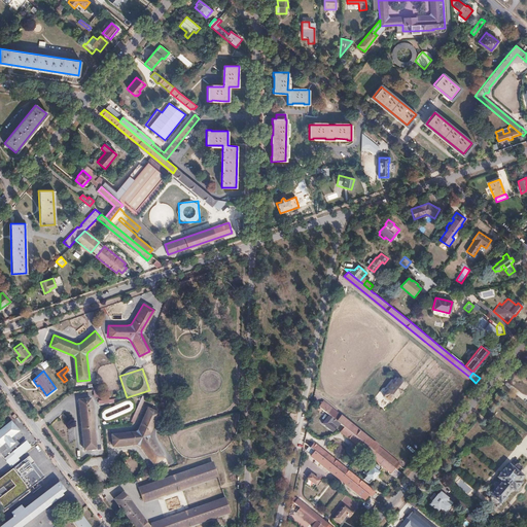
[(389,389),(378,402),(385,409),(394,397),(395,398),(406,385),(398,378),(392,385),(391,384),(387,389),(389,389)]
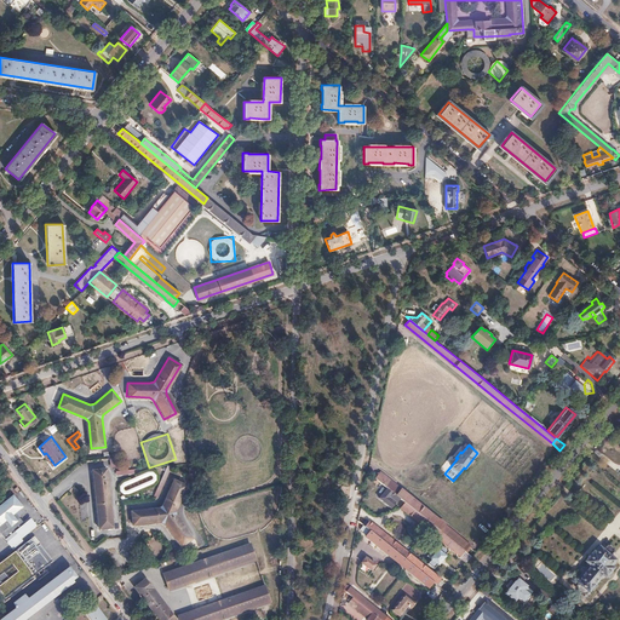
[(46,453),(44,454),(53,466),(55,465),(46,453)]
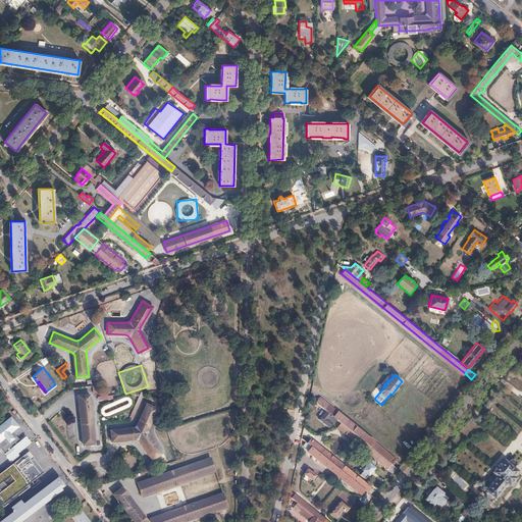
[(143,410),(146,403),(145,403),(148,398),(140,394),(133,410),(138,411),(139,408),(143,410)]
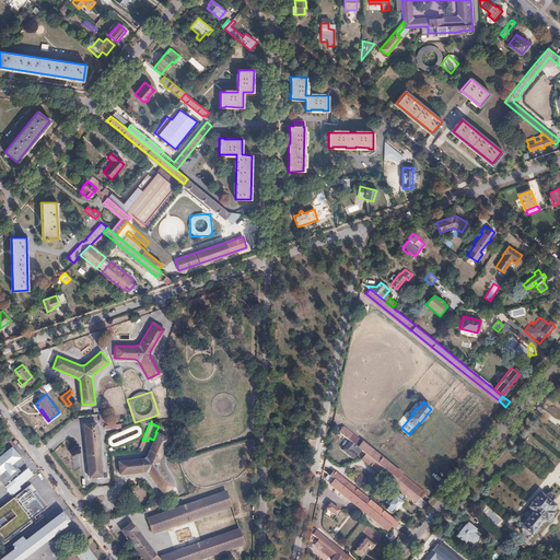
[(97,423),(84,424),(89,477),(103,476),(97,423)]
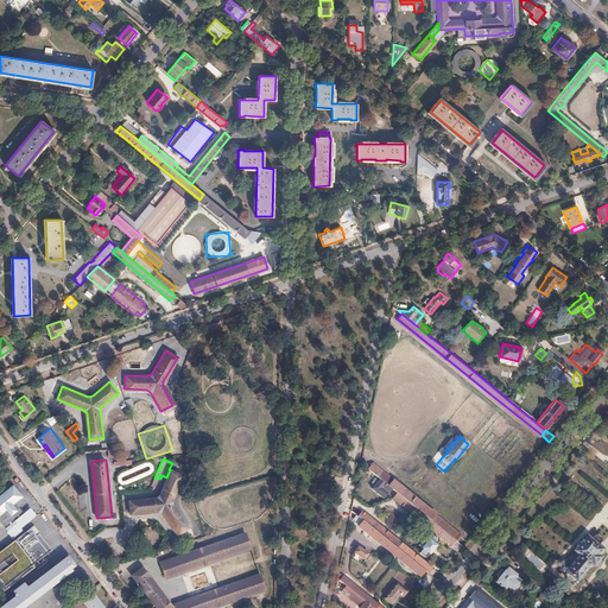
[(131,461),(113,462),(114,473),(118,473),(119,485),(133,483),(132,470),(127,470),(126,466),(132,466),(131,461)]
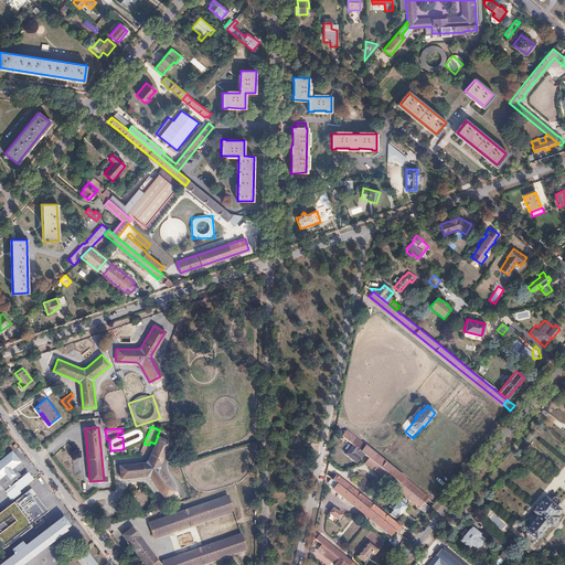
[(344,430),(340,436),(341,436),(347,440),(351,444),(366,456),(368,457),(393,478),(424,501),(426,503),(429,499),(344,430)]
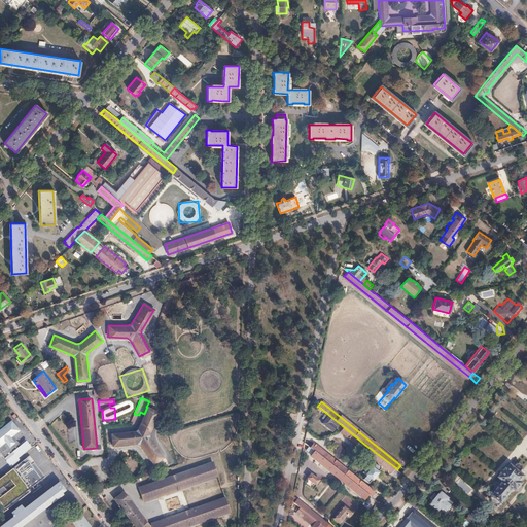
[(136,431),(112,433),(113,446),(136,443),(140,445),(153,464),(164,457),(150,437),(149,433),(160,413),(149,407),(140,428),(136,431)]
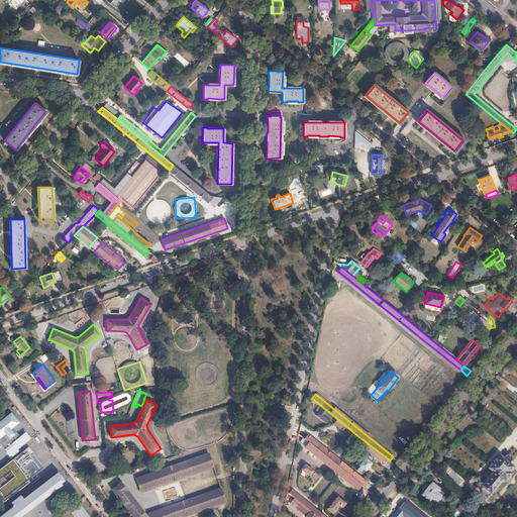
[(321,406),(315,415),(328,425),(335,417),(321,406)]
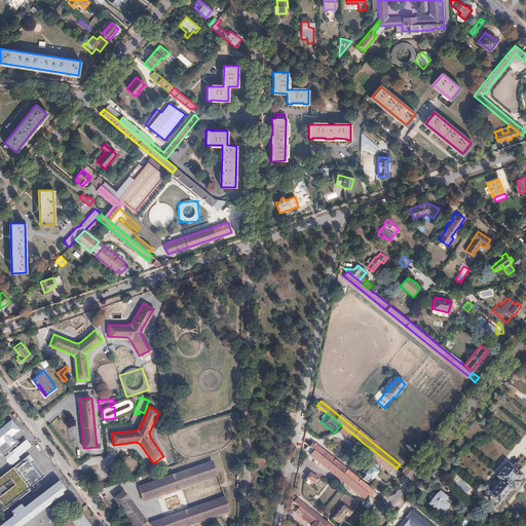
[(11,420),(0,429),(0,451),(11,465),(14,463),(14,462),(16,461),(20,459),(20,458),(19,457),(22,454),(23,452),(24,452),(27,450),(27,449),(28,449),(31,447),(31,444),(27,439),(21,444),(13,435),(19,429),(11,420)]
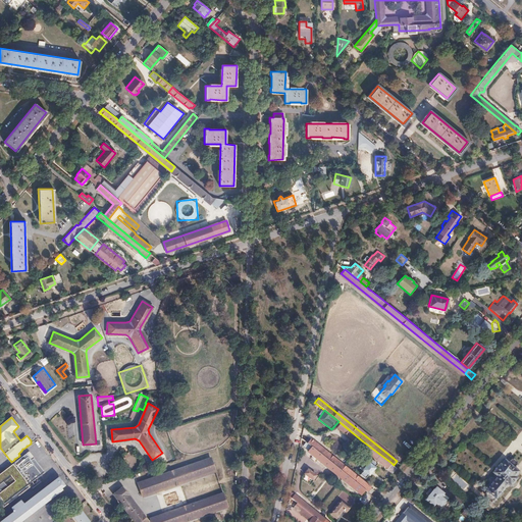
[(340,422),(336,427),(360,446),(363,441),(340,422)]
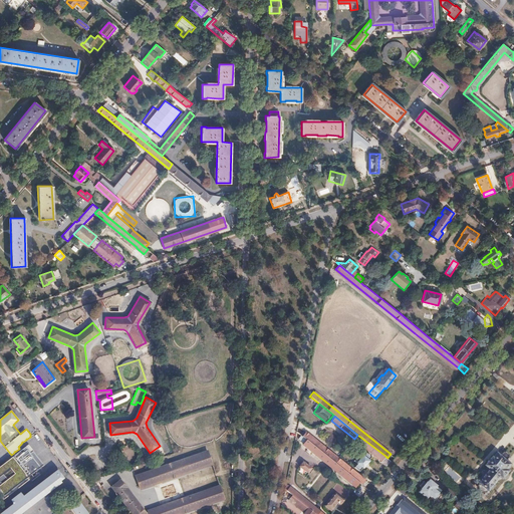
[(306,432),(302,437),(334,462),(338,458),(306,432)]
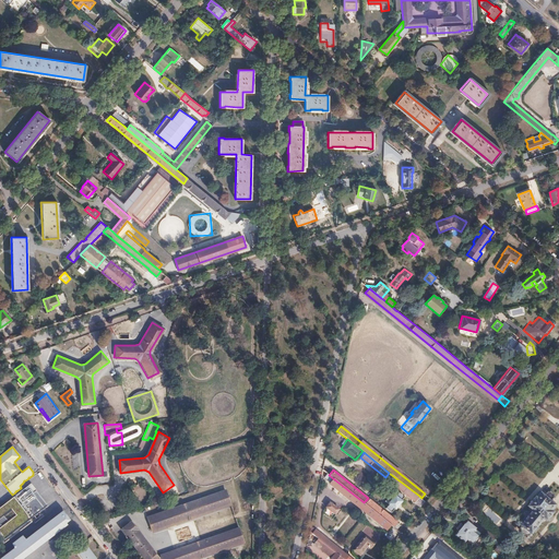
[(389,473),(385,477),(415,501),(419,496),(389,473)]
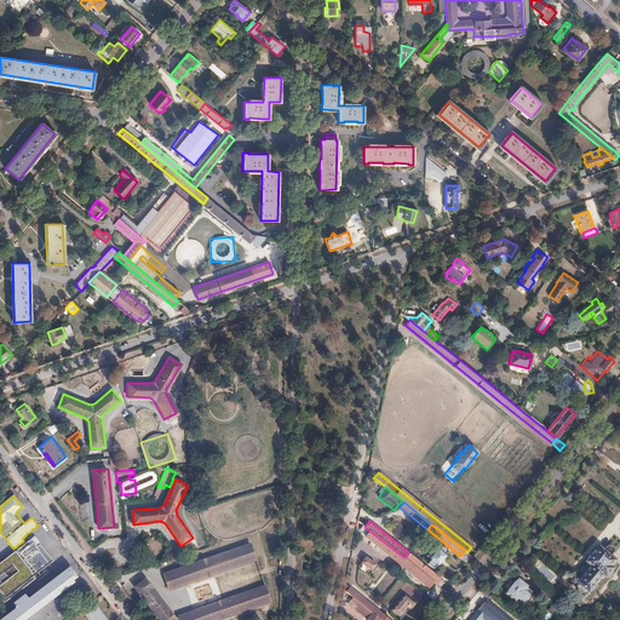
[(363,526),(360,529),(367,535),(366,537),(429,587),(434,581),(403,557),(365,527),(363,526)]
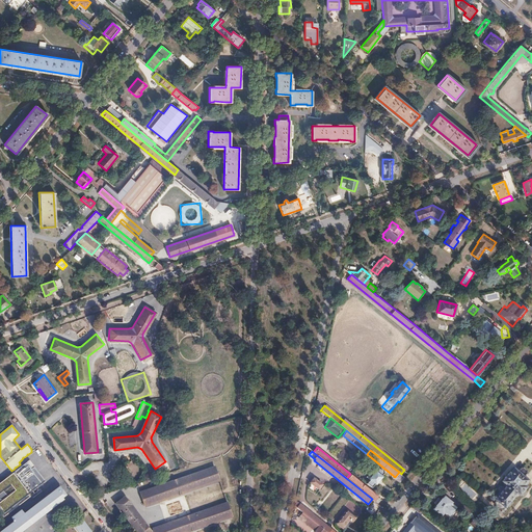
[(27,461),(0,481),(0,506),(0,507),(4,511),(46,480),(34,466),(32,468),(27,461)]
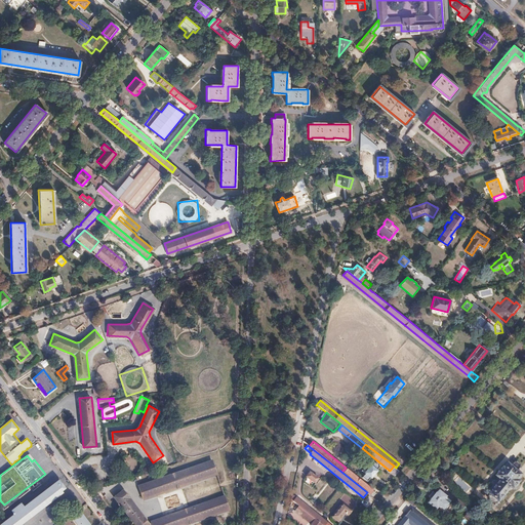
[(212,462),(138,487),(143,498),(215,473),(212,462)]
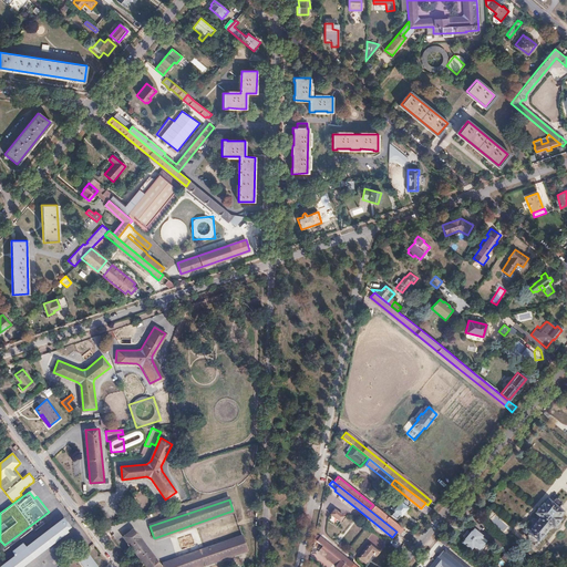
[(398,501),(391,508),(394,512),(391,515),(397,519),(400,516),(401,516),(408,508),(406,507),(410,504),(404,500),(401,503),(398,501)]
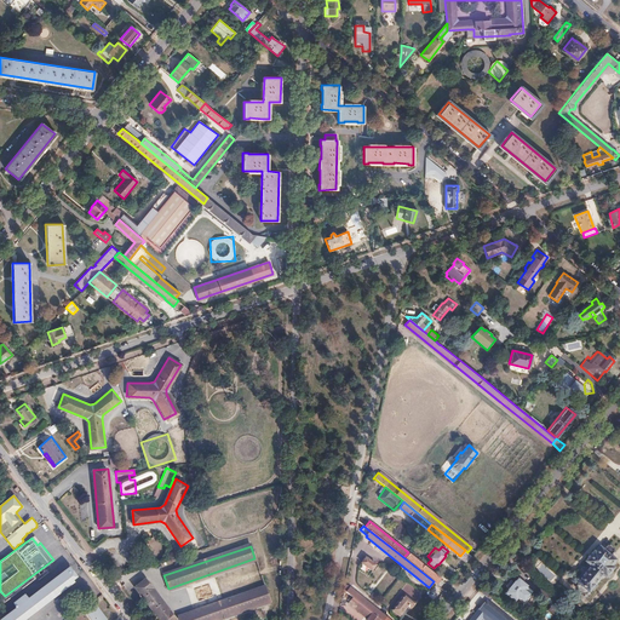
[(592,567),(578,584),(589,592),(602,575),(604,578),(612,568),(609,567),(615,561),(598,547),(593,554),(593,552),(585,562),(592,567)]
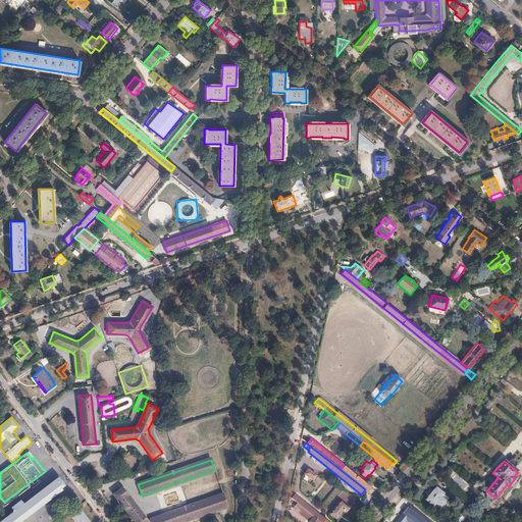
[(344,465),(340,469),(365,489),(368,492),(371,487),(344,465)]
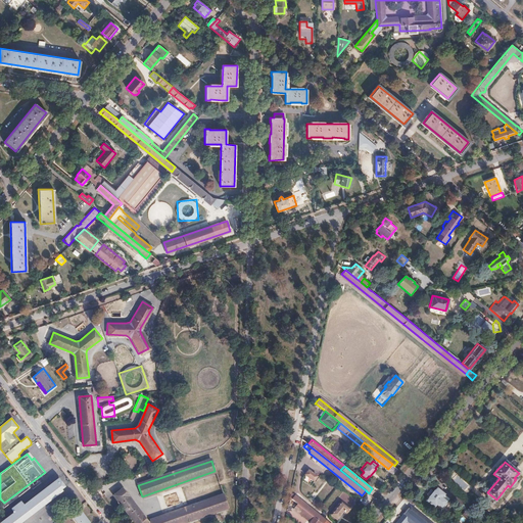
[(308,470),(304,475),(314,481),(317,476),(308,470)]
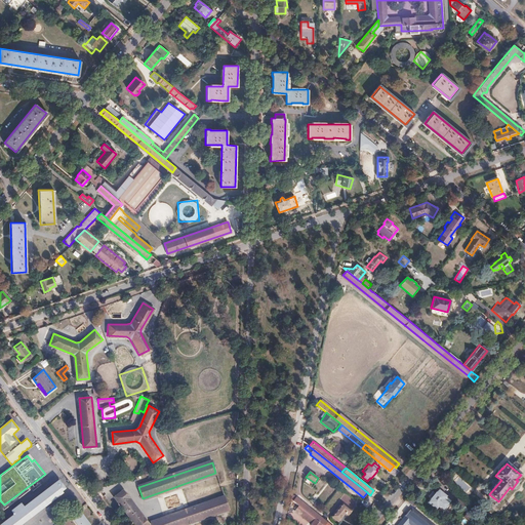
[(2,517),(0,518),(0,524),(18,524),(62,492),(61,491),(65,488),(58,480),(23,507),(21,502),(11,510),(13,513),(5,520),(2,517)]
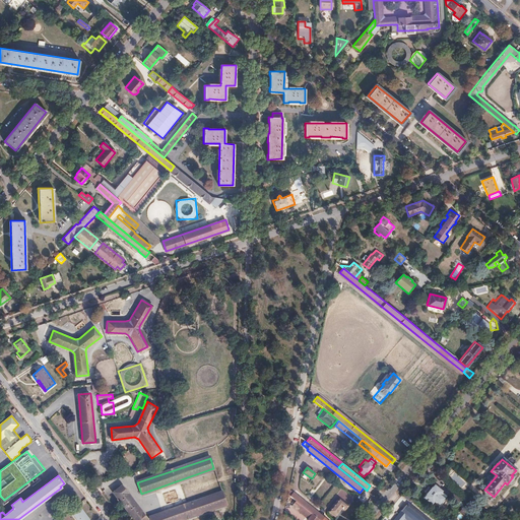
[(428,493),(424,497),(433,504),(435,501),(441,506),(447,498),(441,494),(444,491),(435,483),(432,488),(429,485),(425,491),(428,493)]
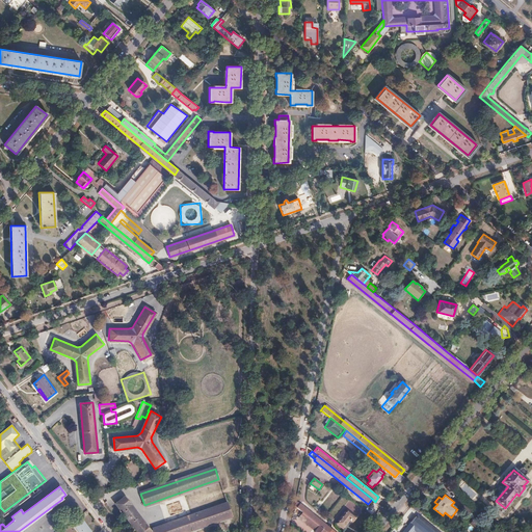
[(125,498),(116,504),(138,531),(150,531),(151,531),(125,498)]
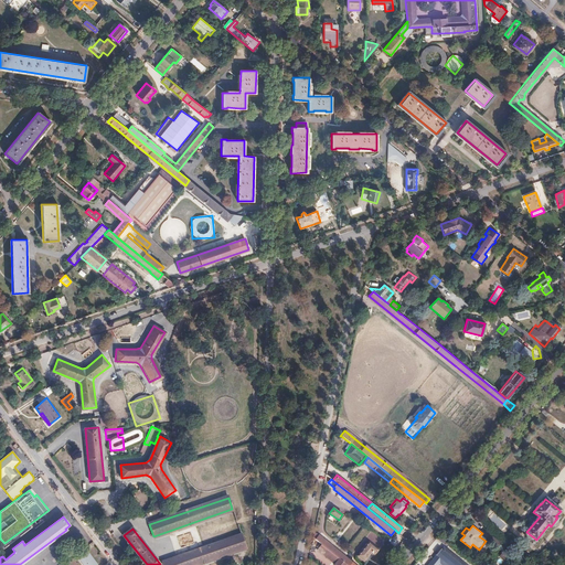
[(242,535),(162,563),(163,564),(194,564),(246,547),(242,535)]
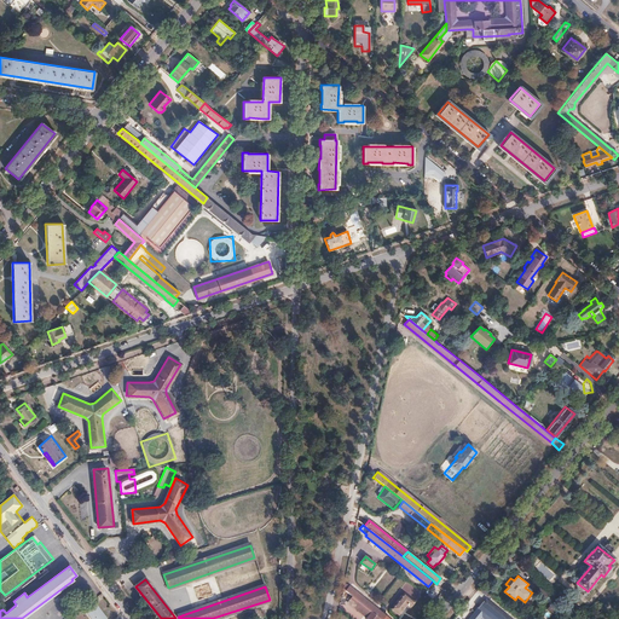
[(389,618),(354,590),(351,595),(353,597),(380,618),(389,618)]
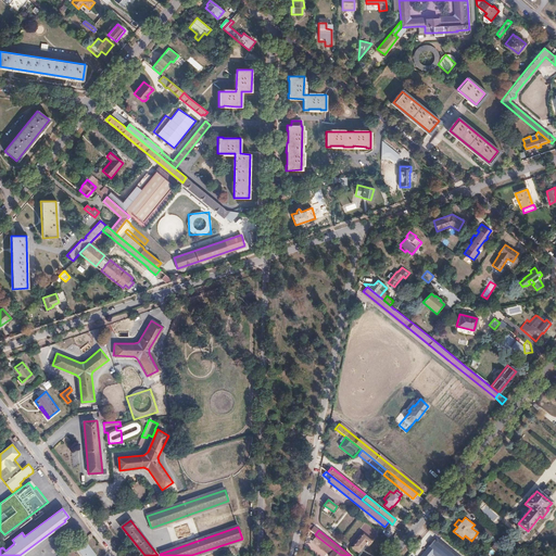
[(363,533),(352,546),(358,552),(365,543),(368,545),(373,541),(363,533)]
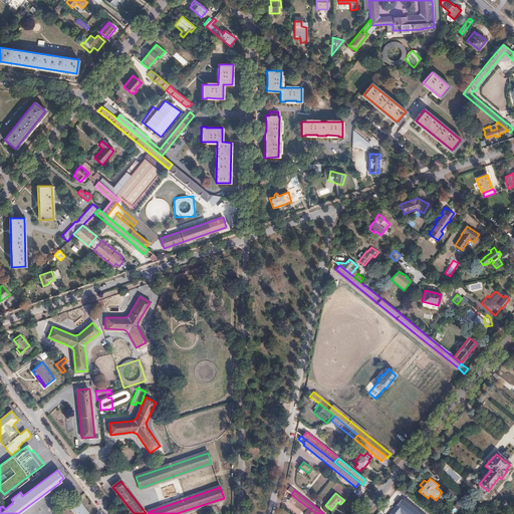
[(315,513),(293,496),(290,499),(306,512),(304,513),(315,513)]
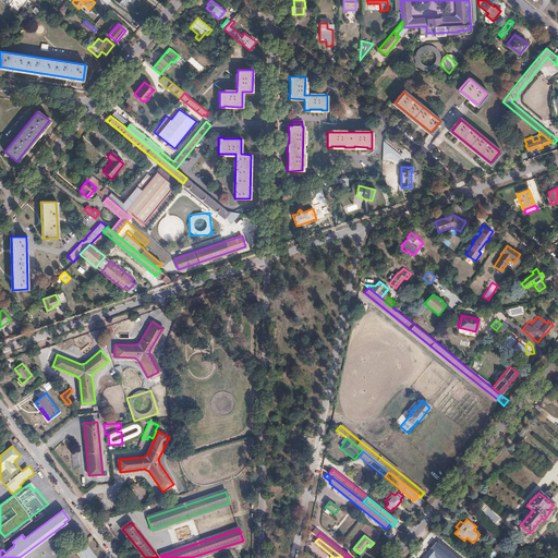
[(433,545),(422,557),(429,557),(434,554),(439,557),(458,557),(437,541),(433,545)]
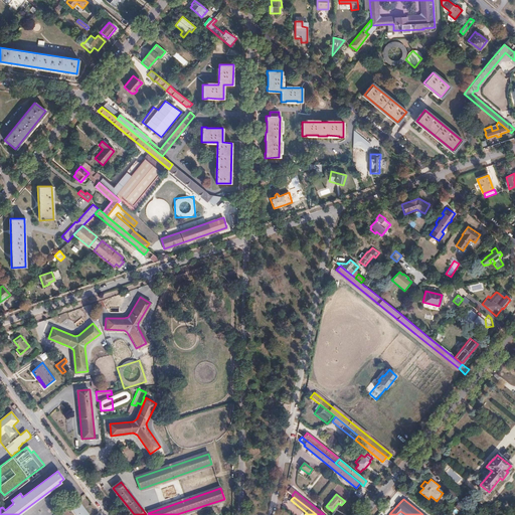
[(77,500),(69,505),(76,514),(88,514),(89,514),(77,500)]
